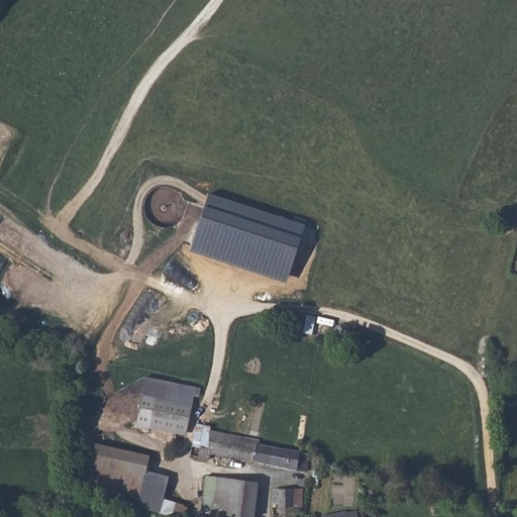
[(305,225),(209,194),(201,216),(190,251),(286,283),(298,247),(305,225)]
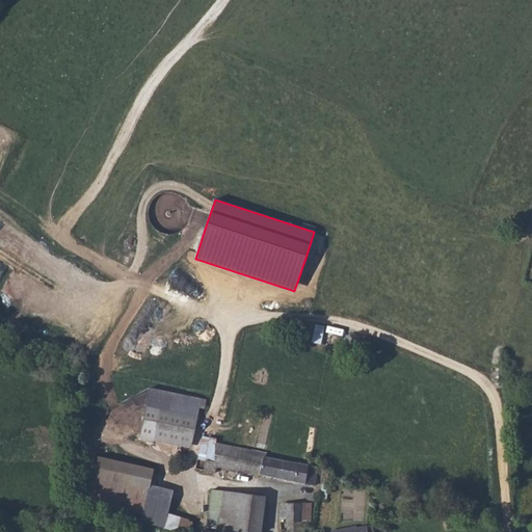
[(312,323),(309,343),(320,344),(323,325),(312,323)]
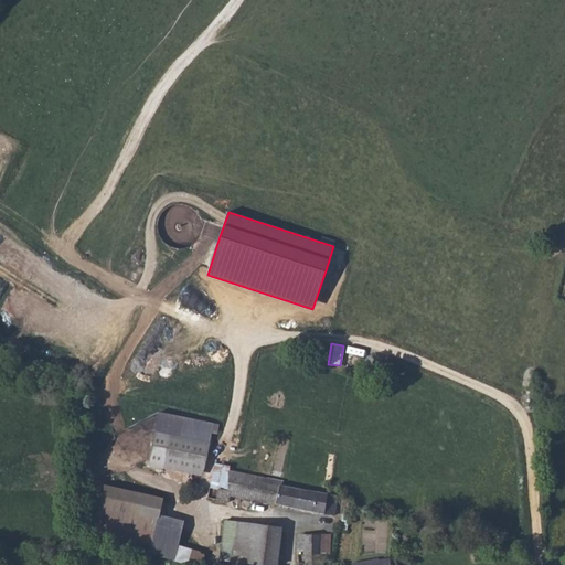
[(159,413),(149,459),(204,470),(212,433),(213,424),(159,413)]
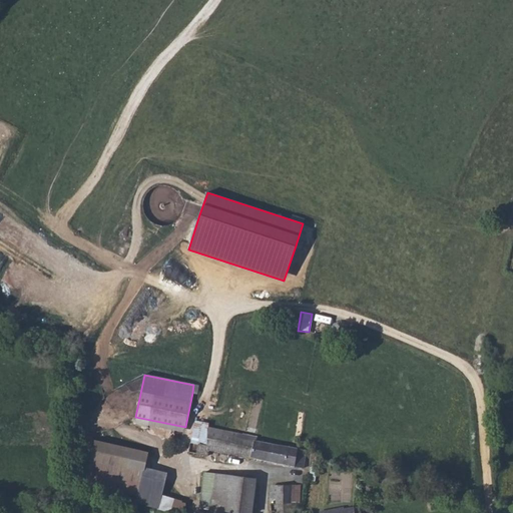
[(304,468),(307,450),(255,440),(257,437),(207,428),(208,424),(195,421),(191,442),(190,442),(188,452),(207,456),(208,450),(304,468)]
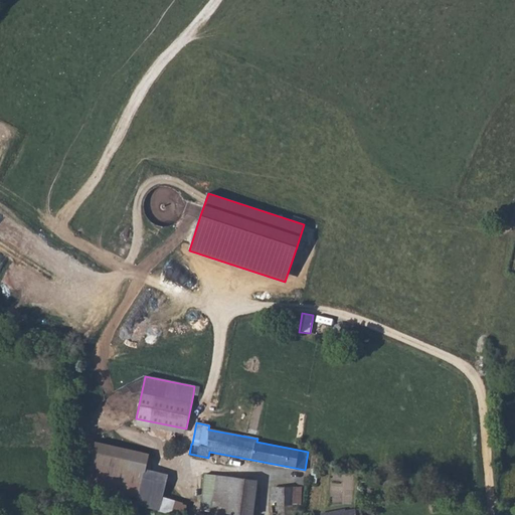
[(149,455),(96,443),(87,489),(139,500),(138,505),(159,510),(165,484),(143,479),(149,455)]
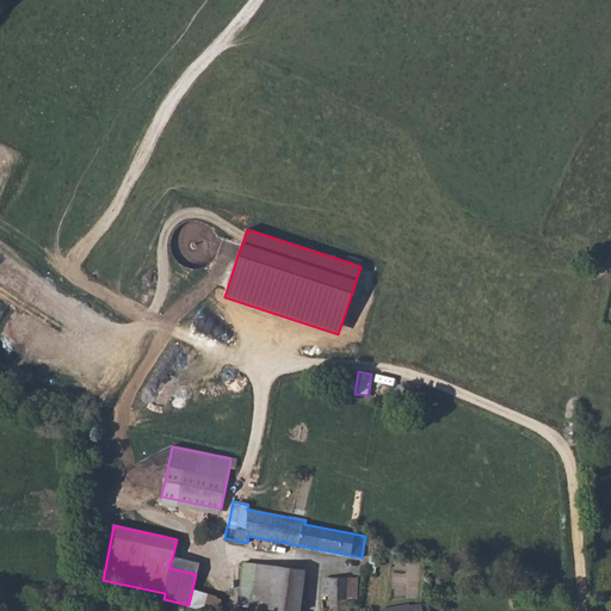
[(300,610),(304,571),(244,562),(238,605),(255,608),(254,610),(300,610)]
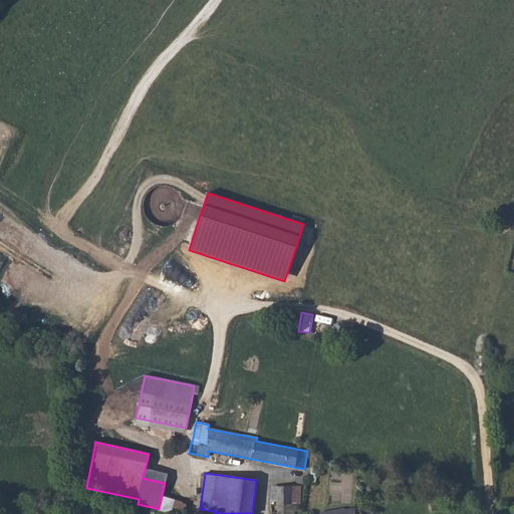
[(292,503),(294,503),(301,503),(301,480),(295,481),(296,486),(291,486),(292,503)]
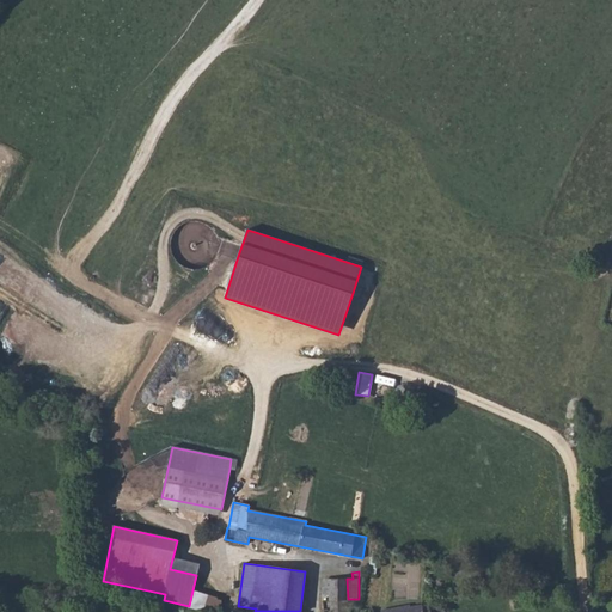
[(348,599),(347,579),(329,580),(330,587),(323,587),(322,587),(322,595),(330,595),(330,611),(350,611),(350,599),(348,599)]
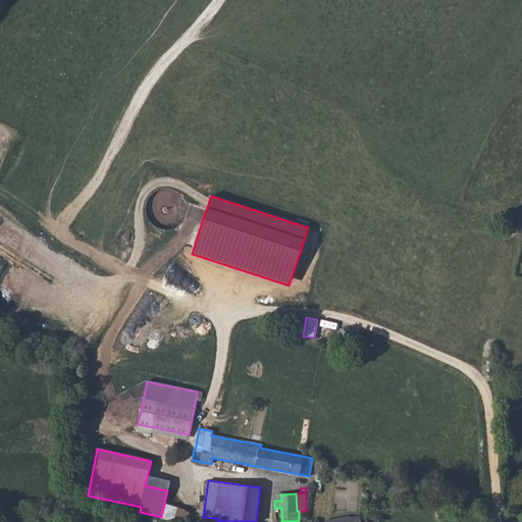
[(186,521),(189,512),(164,506),(161,520),(171,521),(186,521)]
